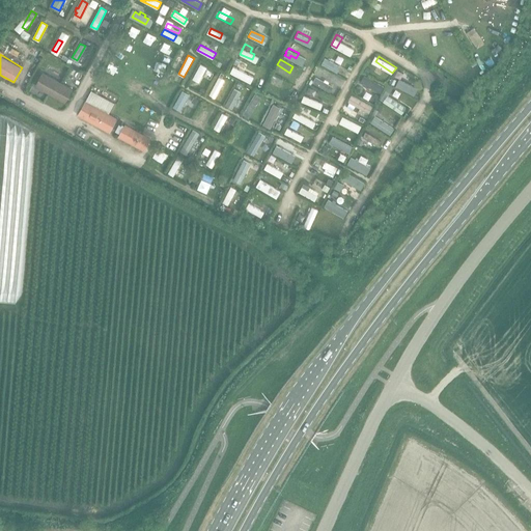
[(327,65),(342,74),(344,68),(335,63),(336,61),(333,60),(332,62),(329,60),(327,65)]
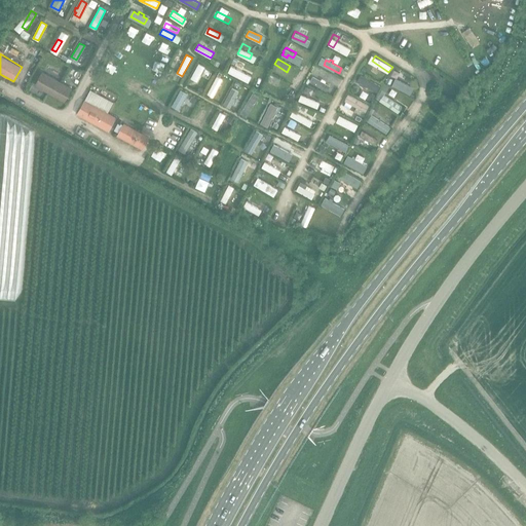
[(273,71),(286,78),(289,73),(276,66),(273,71)]
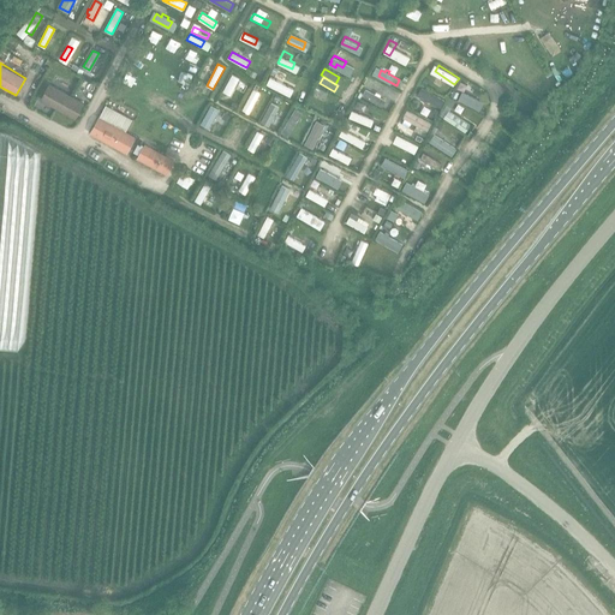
[(228,100),(238,82),(232,79),(222,96),(228,100)]
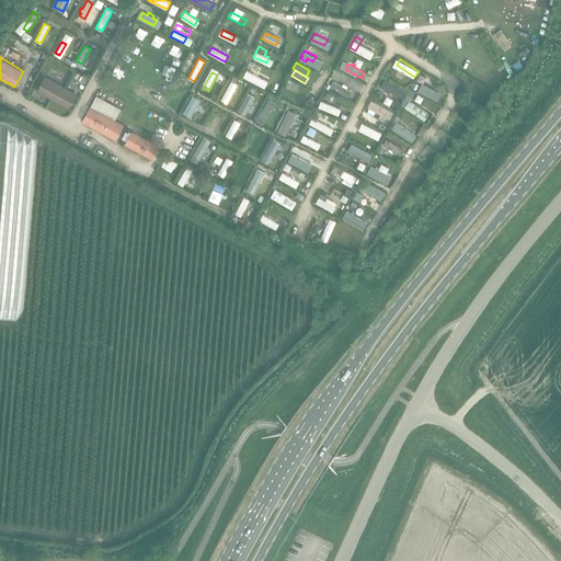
[(249,78),(266,88),(270,81),(265,80),(266,77),(258,72),(256,75),(252,72),(249,78)]
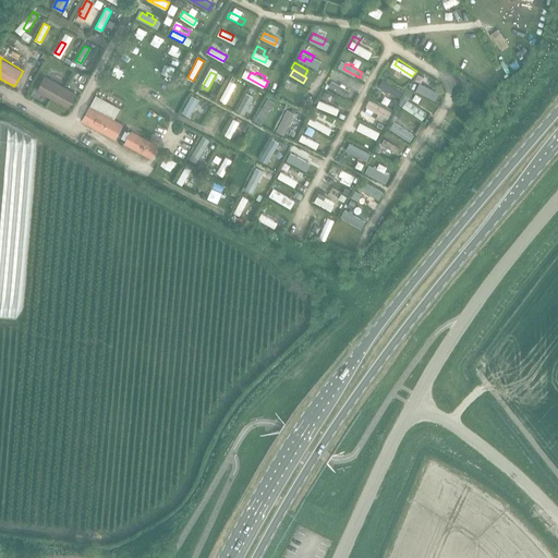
[(36,91),(69,108),(76,93),(45,75),(36,91)]
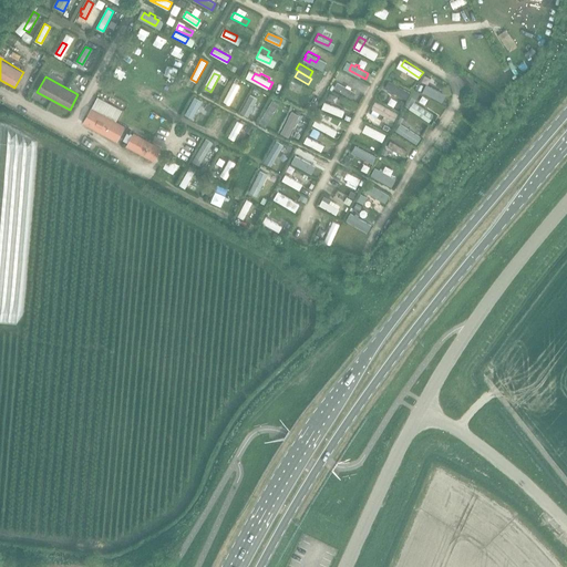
[(334,89),(352,99),(356,92),(350,90),(351,88),(347,84),(346,86),(338,82),(334,89)]
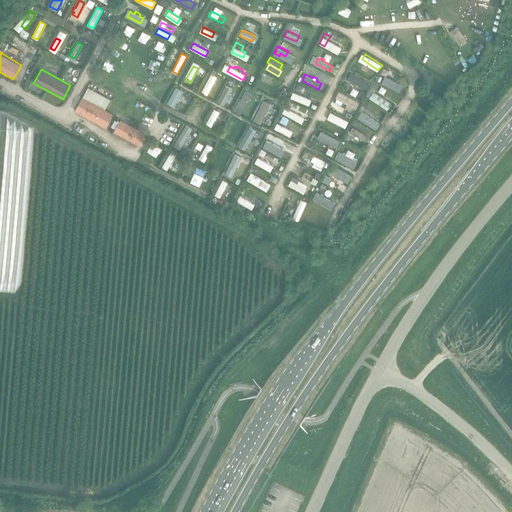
[(208,92),(216,78),(210,75),(202,89),(208,92)]
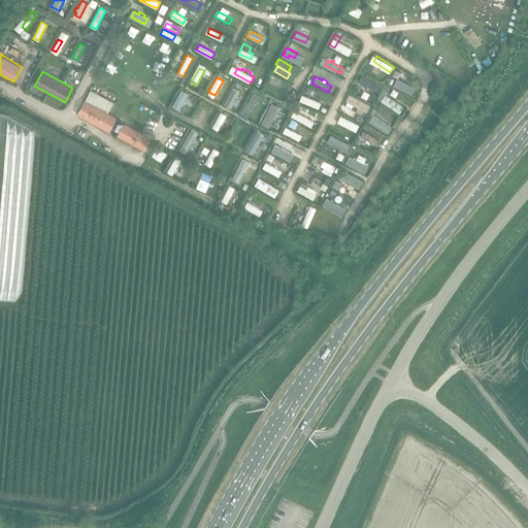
[(378,85),(366,77),(363,83),(369,86),(367,88),(374,92),(375,90),(380,92),(384,84),(381,81),(378,85)]
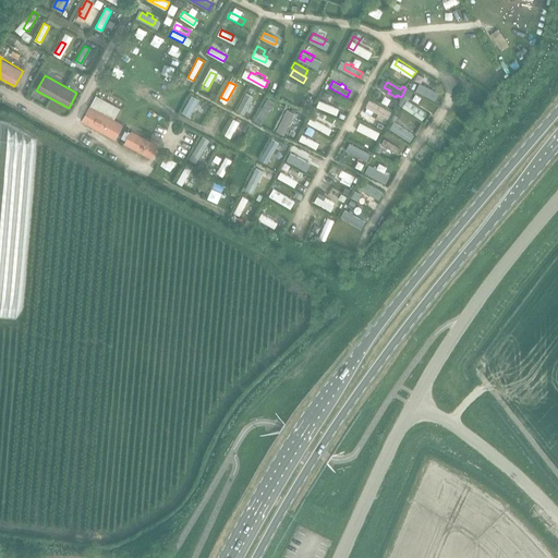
[(416,88),(428,95),(432,89),(419,83),(416,88)]
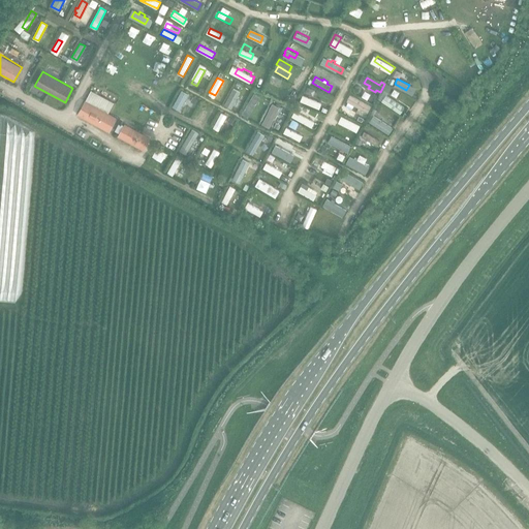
[(265,90),(280,97),(283,92),(276,89),(277,87),(268,83),(267,85),(268,85),(265,90)]
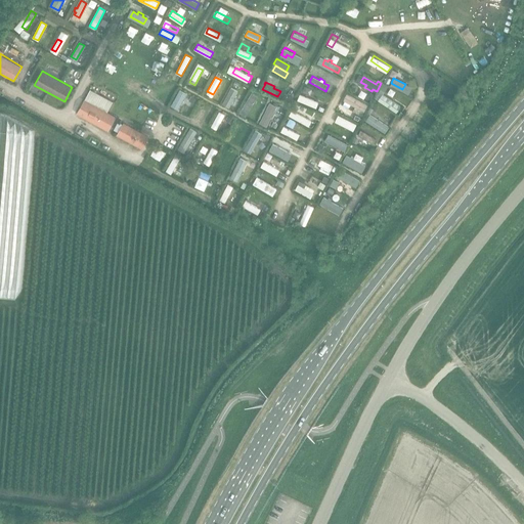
[(232,86),(224,101),(229,104),(234,95),(237,97),(239,93),(236,92),(237,89),(232,86)]
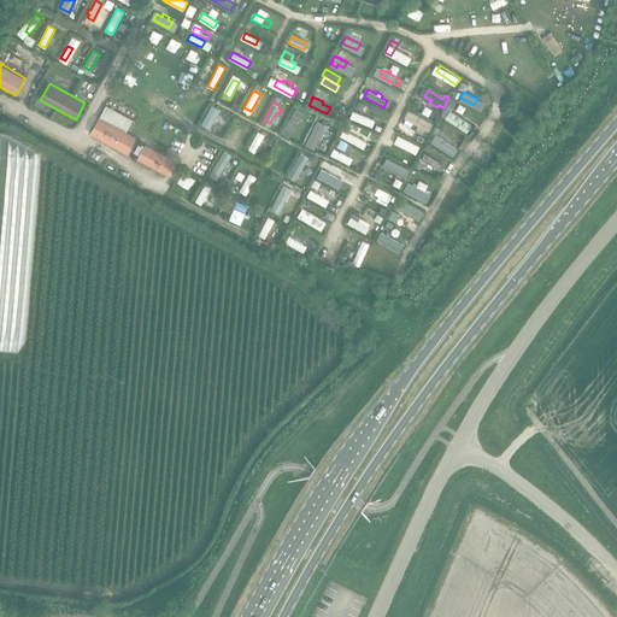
[(446,109),(468,123),(471,117),(451,103),(446,109)]
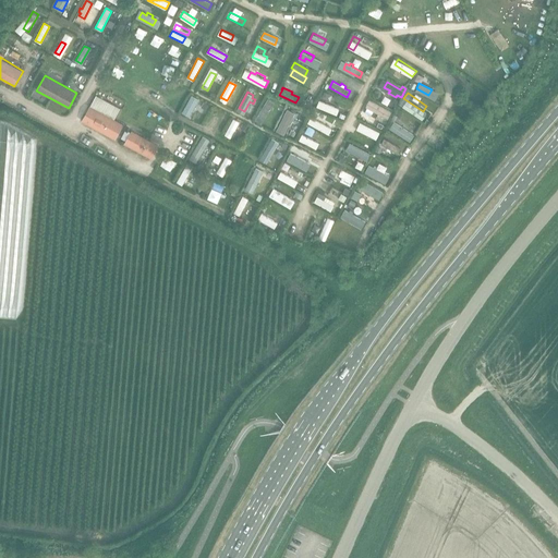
[(82,121),(116,140),(123,123),(114,119),(120,108),(96,95),(82,121)]
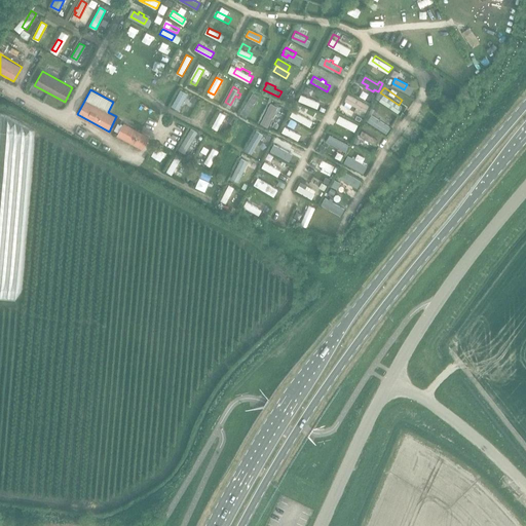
[(182,111),(190,98),(185,95),(177,108),(182,111)]
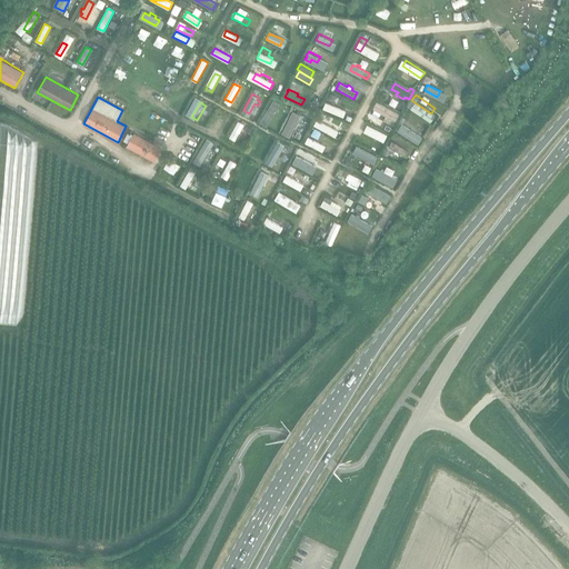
[(322,108),(343,117),(346,110),(326,102),(322,108)]
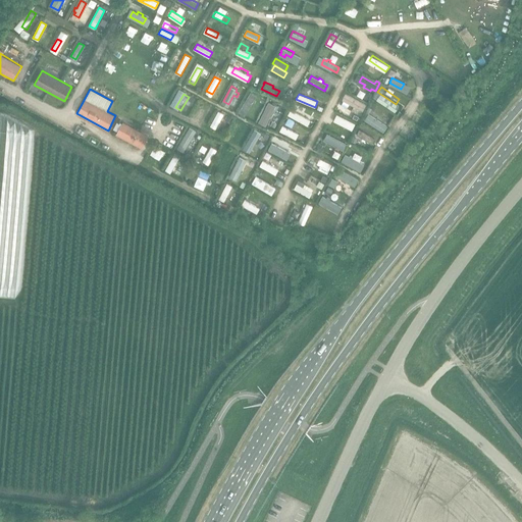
[(367,104),(350,95),(346,102),(363,111),(367,104)]
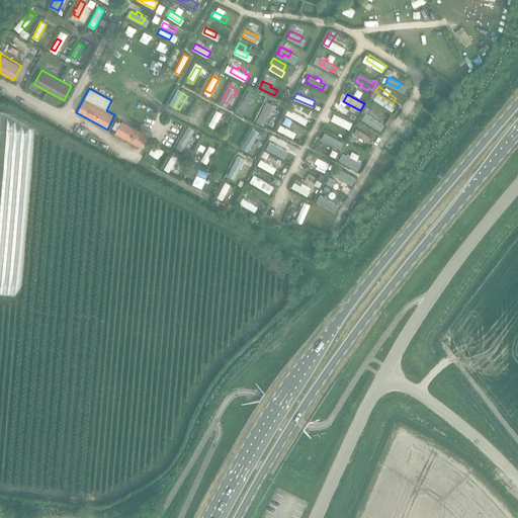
[(246,95),(238,109),(243,112),(251,98),(246,95)]
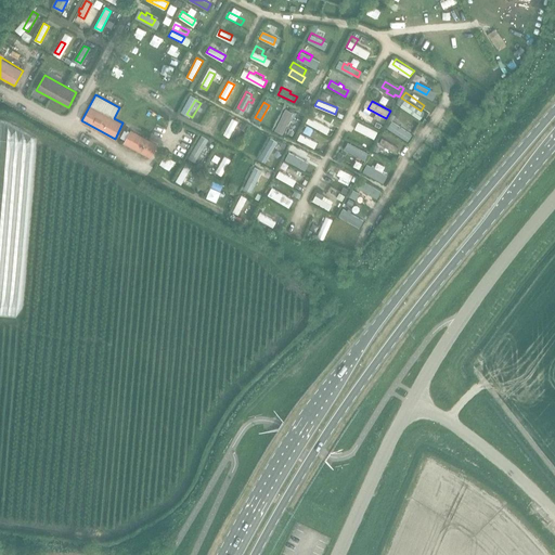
[(210,127),(218,112),(213,110),(204,124),(210,127)]
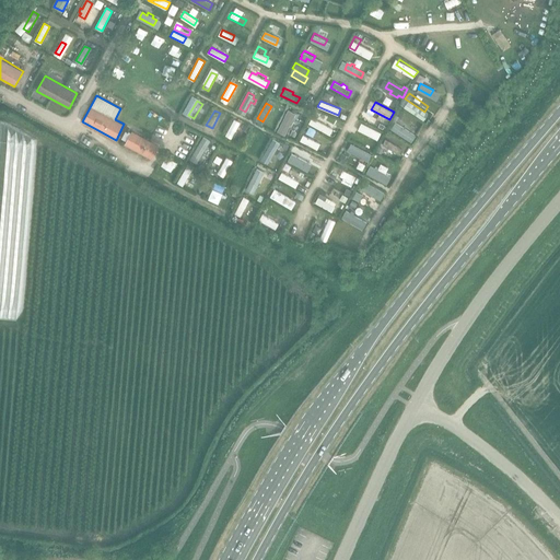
[(400,120),(413,129),(417,125),(404,116),(400,120)]
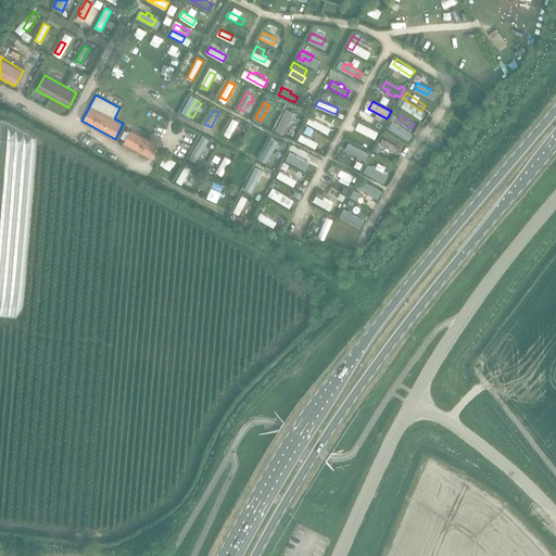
[(230,136),(238,121),(232,118),(225,133),(230,136)]
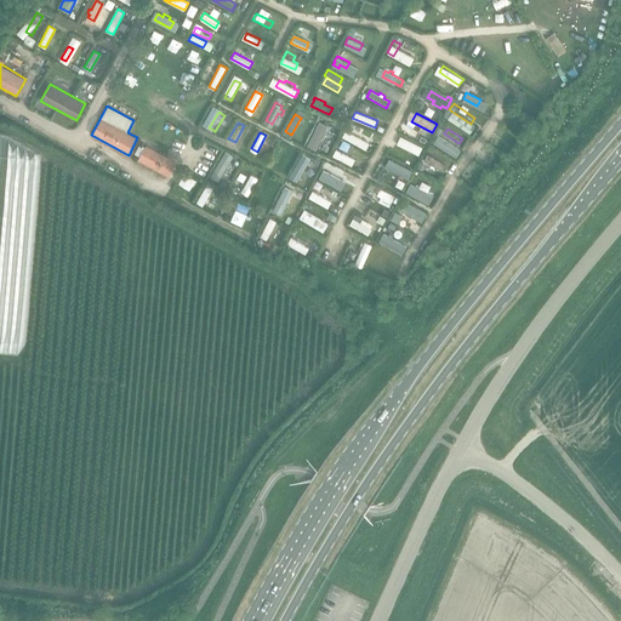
[(302,142),(317,151),(322,142),(313,137),(312,140),(305,136),(302,142)]
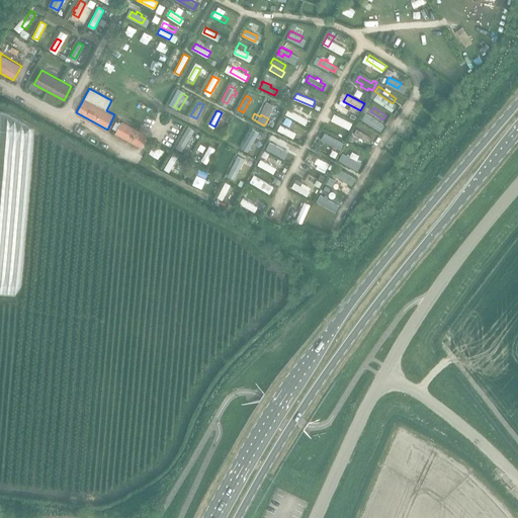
[(335,120),(347,126),(350,121),(338,115),(335,120)]
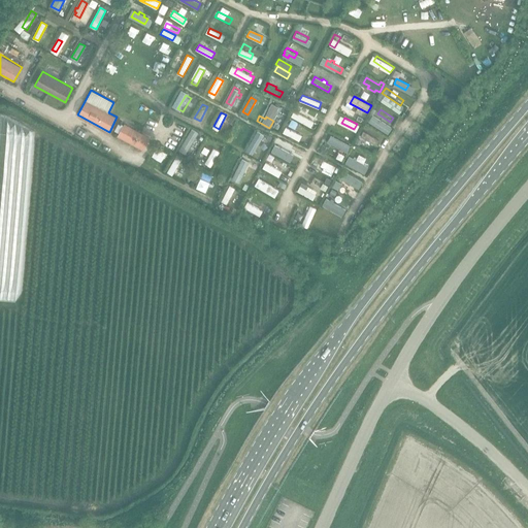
[(295,129),(298,123),(292,120),(289,119),(287,124),(289,125),(289,126),(295,129)]
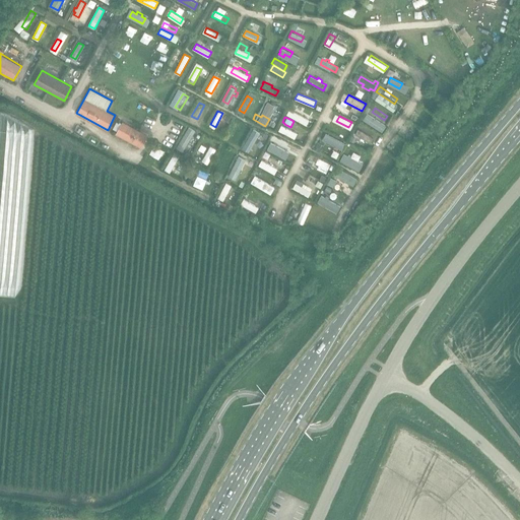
[(116,134),(141,148),(148,135),(123,121),(116,134)]
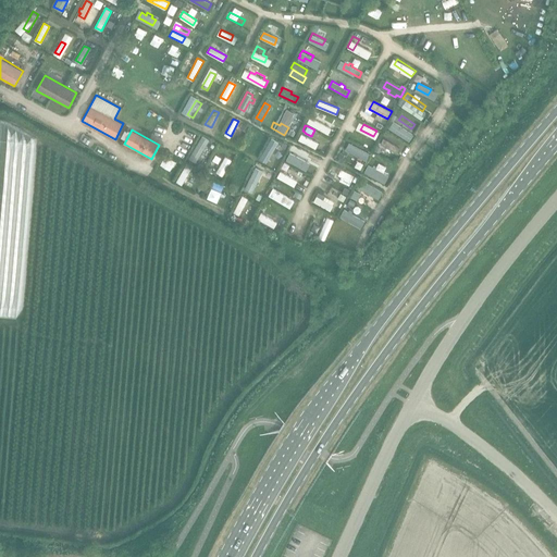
[(250,131),(244,144),(250,146),(257,133),(250,131)]
